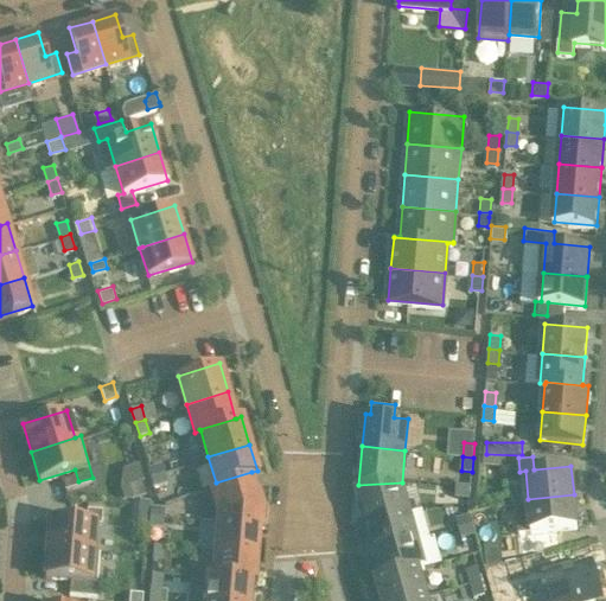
[(152,477),(166,473),(163,462),(150,467),(152,477)]
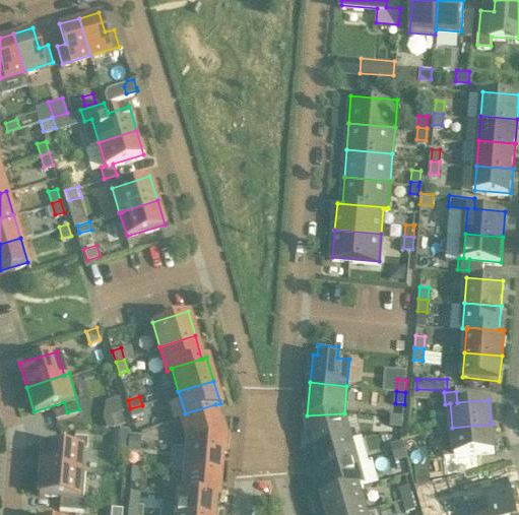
[(215,404),(185,413),(180,415),(188,440),(225,437),(215,404)]
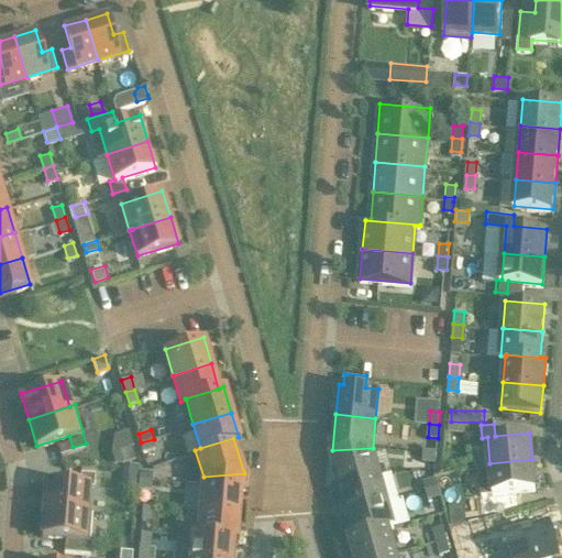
[(154,439),(141,442),(144,452),(156,448),(154,439)]
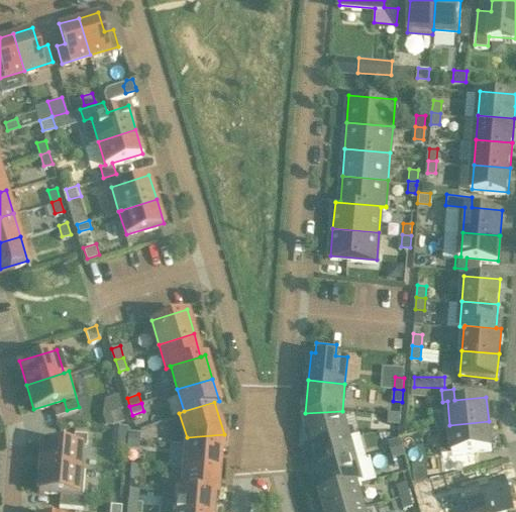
[(125,419),(122,407),(112,410),(115,421),(125,419)]
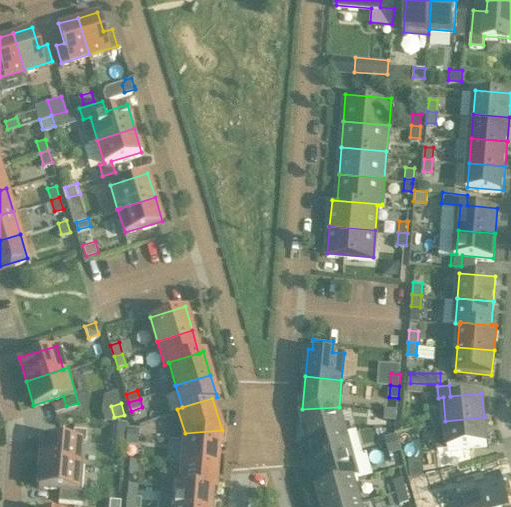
[(339,407),(302,409),(310,440),(345,430),(339,407)]
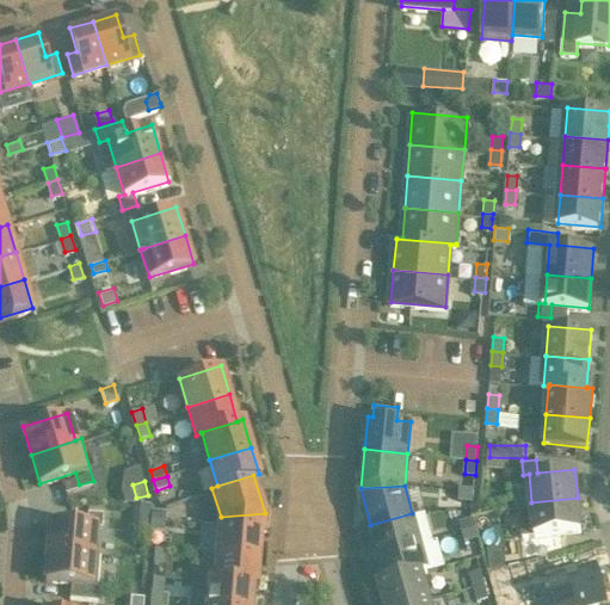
[(460,488),(458,498),(473,500),(474,489),(460,488)]
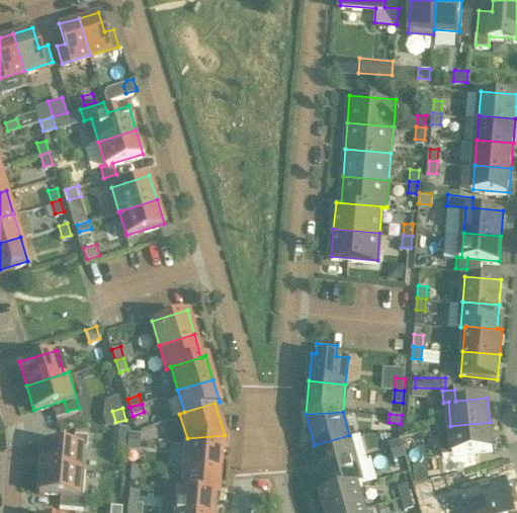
[(490,422),(450,426),(453,451),(448,451),(449,463),(462,461),(460,450),(492,447),(490,422)]
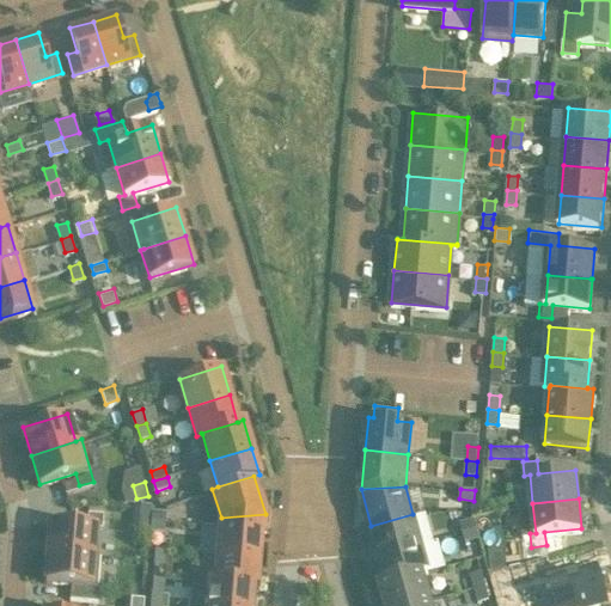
[(152,507),(151,518),(165,519),(166,508),(152,507)]
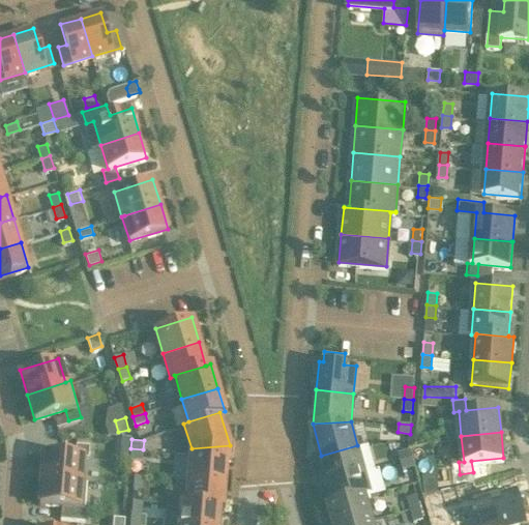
[(82,479),(84,455),(89,455),(89,443),(77,442),(76,454),(43,450),(41,476),(82,479)]
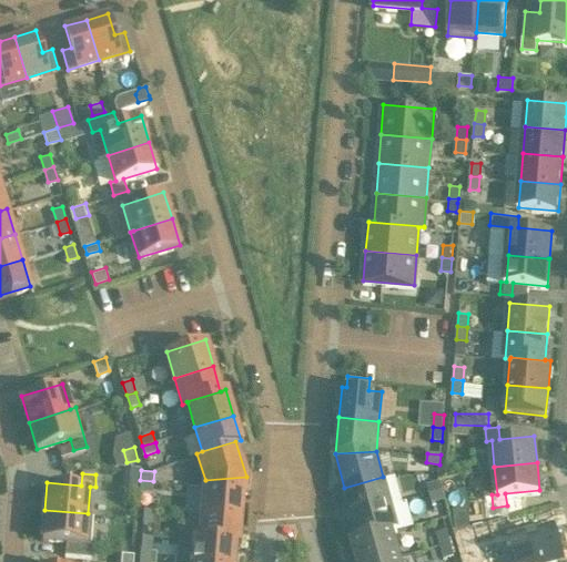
[(246,477),(205,480),(202,511),(243,514),(246,477)]
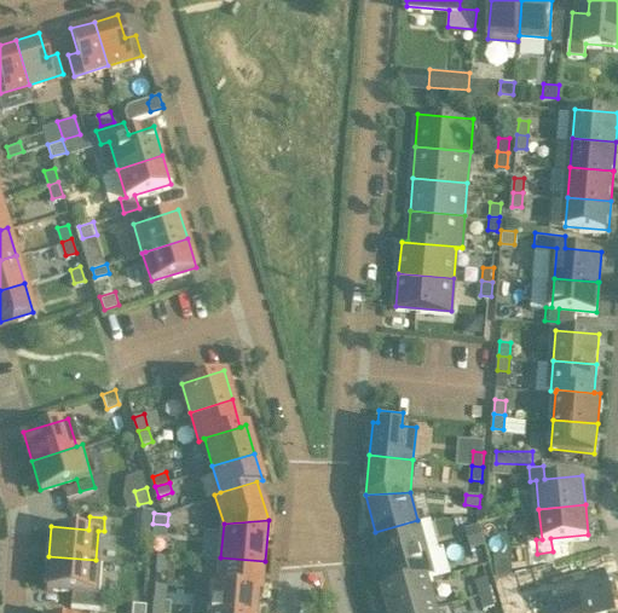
[(426,548),(417,520),(375,532),(383,560),(426,548)]
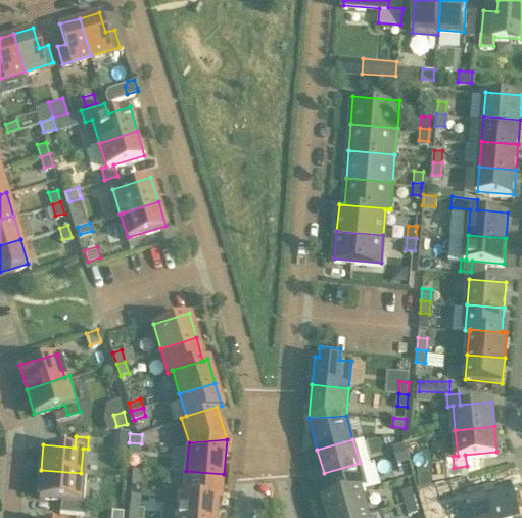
[(395,453),(408,449),(405,440),(393,443),(395,453)]
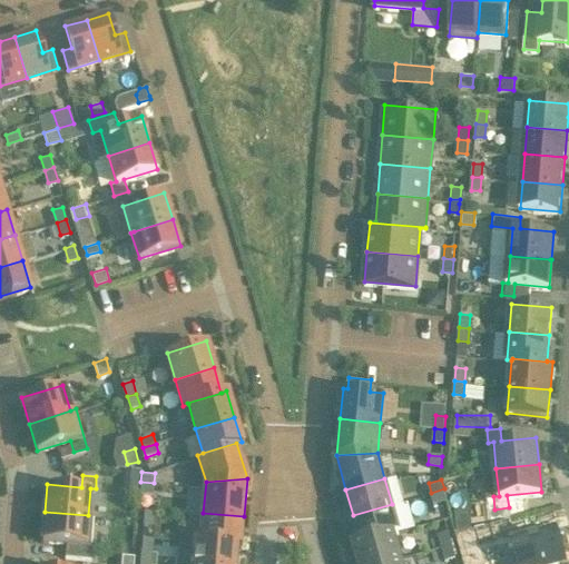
[(154,483),(140,482),(140,492),(154,493),(154,483)]
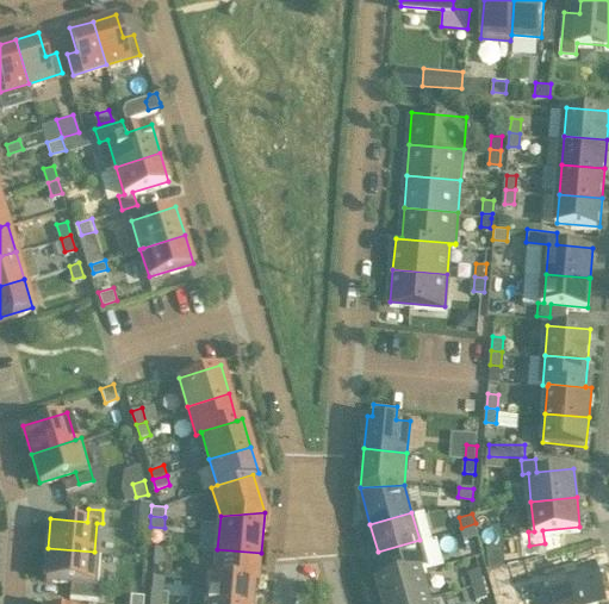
[(476,523),(461,528),(465,537),(478,534),(476,523)]
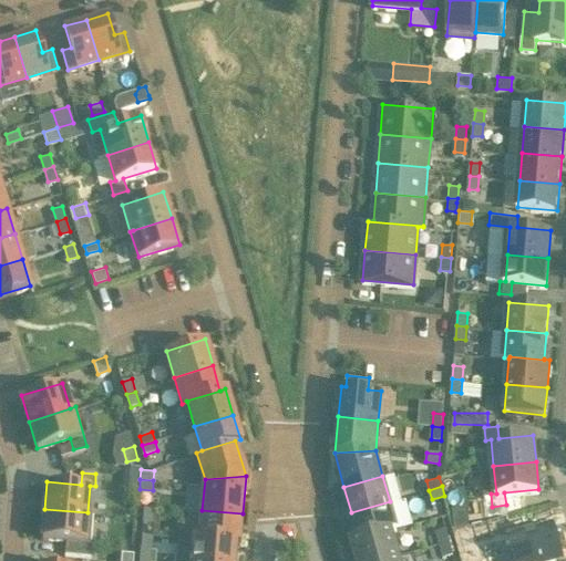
[(390,501),(351,512),(358,537),(391,528),(392,529),(397,528),(390,501)]
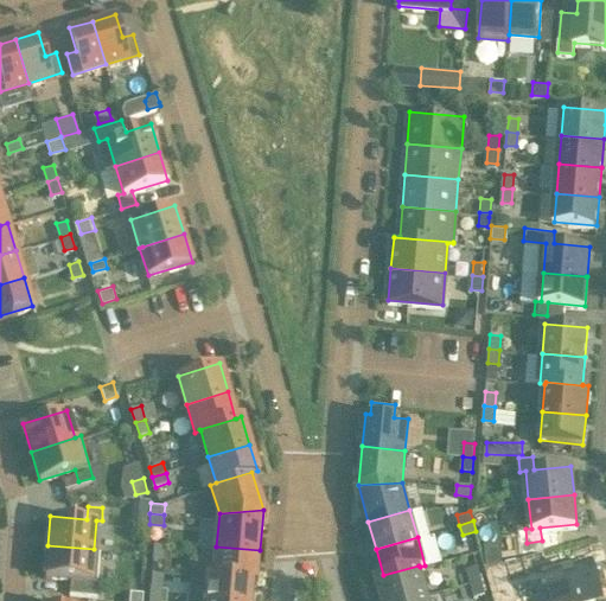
[(154,542),(153,556),(164,557),(165,543),(154,542)]
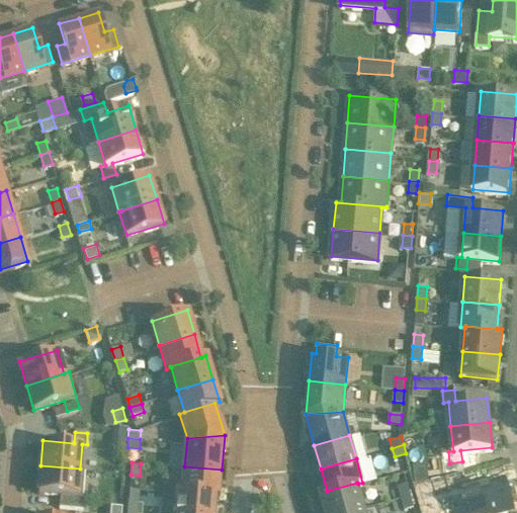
[(80,468),(40,465),(38,491),(82,495),(85,468),(80,468)]
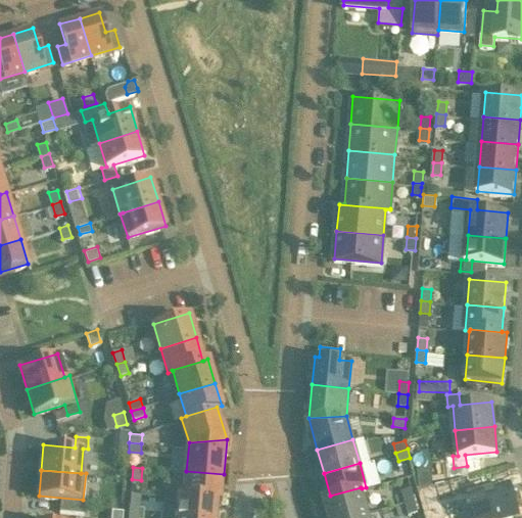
[(185,495),(184,496),(217,499),(217,500),(222,501),(224,474),(186,471),(185,495)]
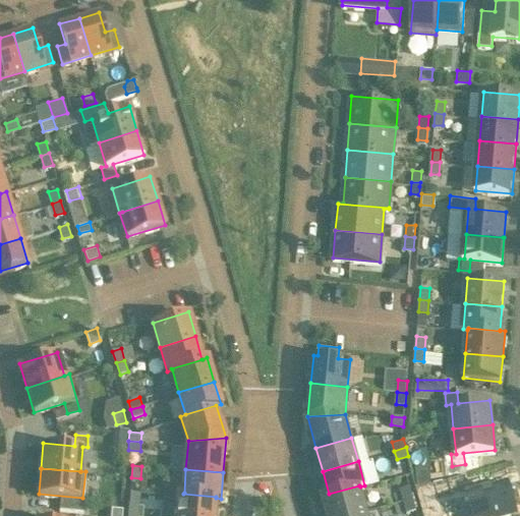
[(508,479),(468,491),(475,515),(493,515),(517,509),(508,479)]
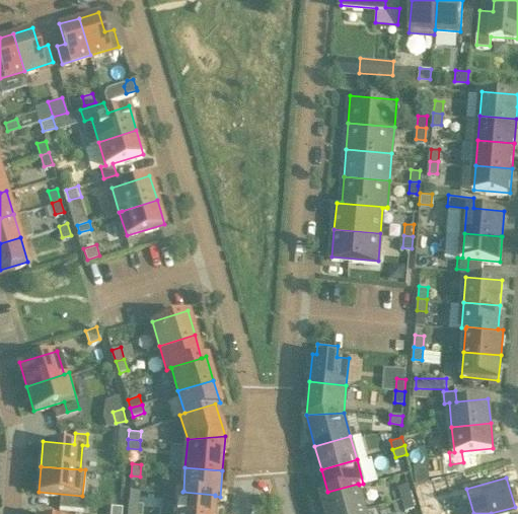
[(402,497),(412,494),(409,483),(399,485),(402,497)]
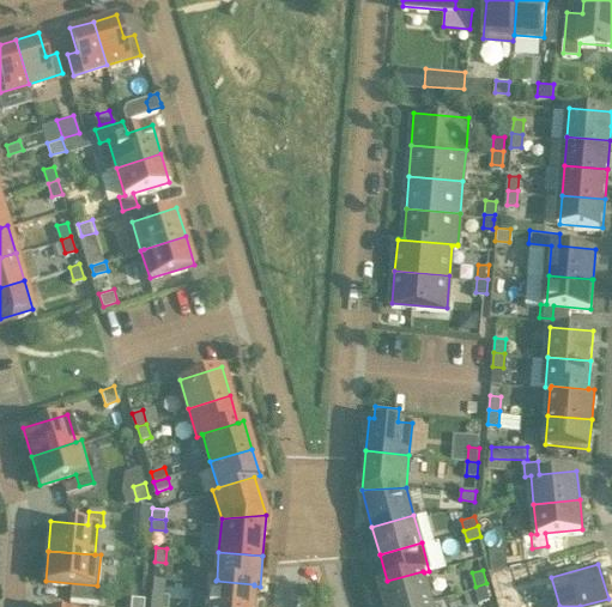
[(387,581),(381,582),(388,606),(401,606),(431,599),(424,572),(423,571),(387,581)]
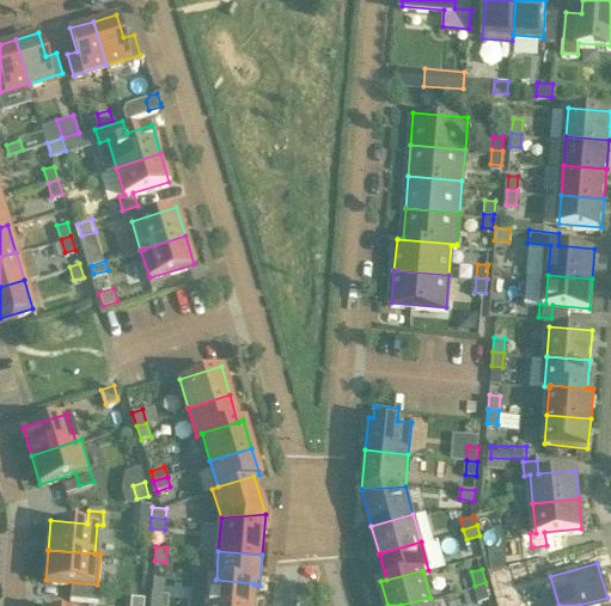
[(215,580),(217,579),(211,579),(207,605),(251,605),(254,585),(254,583),(215,580)]
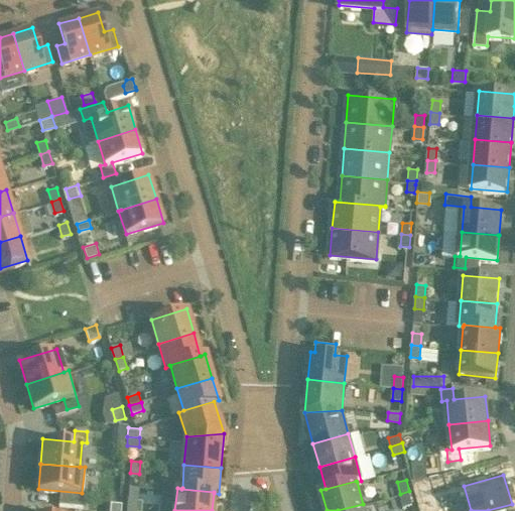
[(409,491),(400,494),(404,505),(412,503),(409,491)]
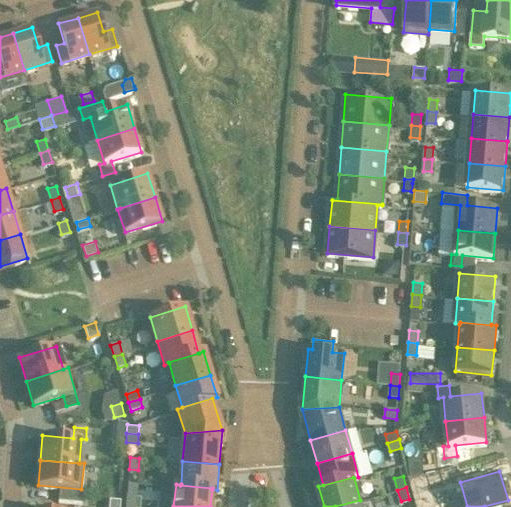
[(126,505),(135,506),(136,494),(127,493),(126,505)]
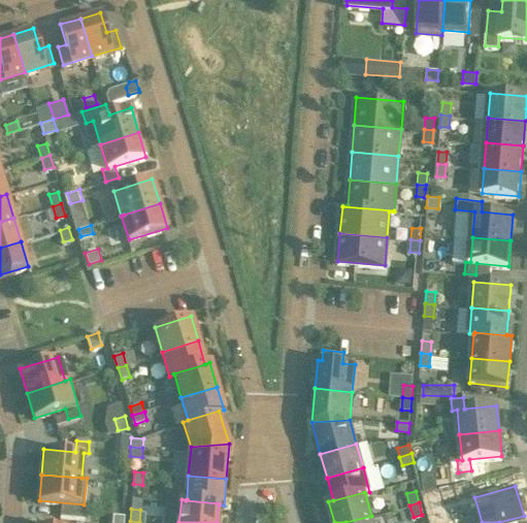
[(123,522),(124,514),(113,514),(112,522),(123,522)]
